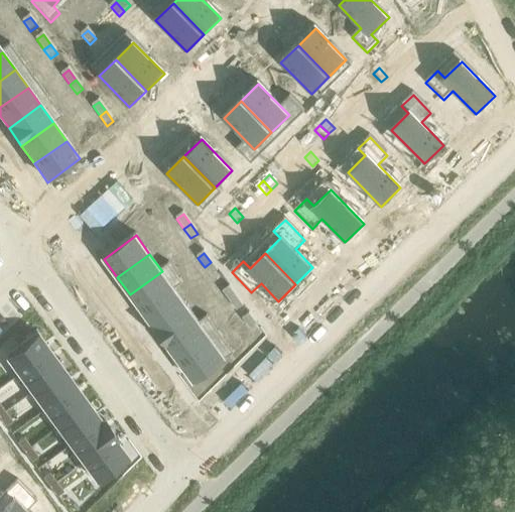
[(211,262),(205,267),(212,277),(218,272),(211,262)]
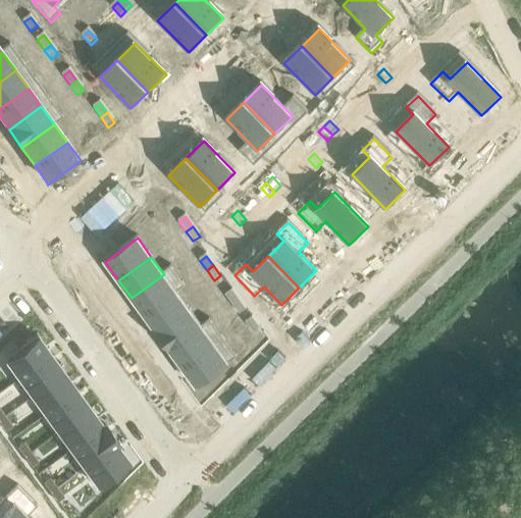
[(164,274),(132,298),(145,316),(176,293),(164,274)]
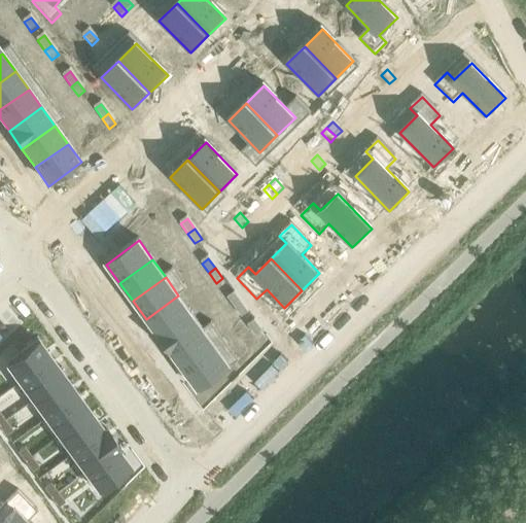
[(235,294),(228,300),(235,309),(242,304),(235,294)]
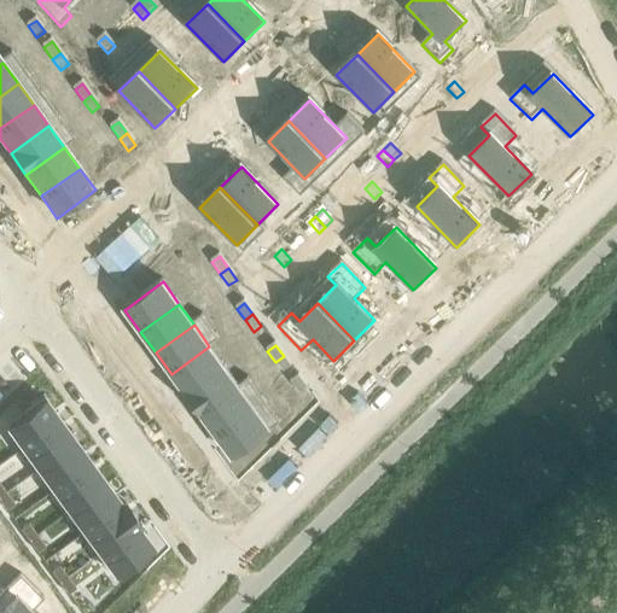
[(209,346),(172,374),(186,395),(225,367),(209,346)]
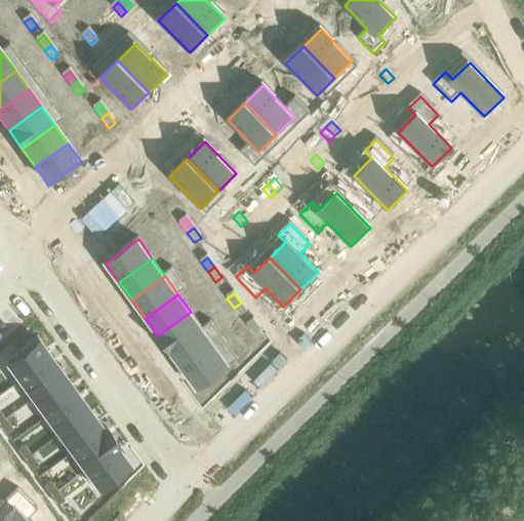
[(241,303),(234,308),(241,318),(248,313),(241,303)]
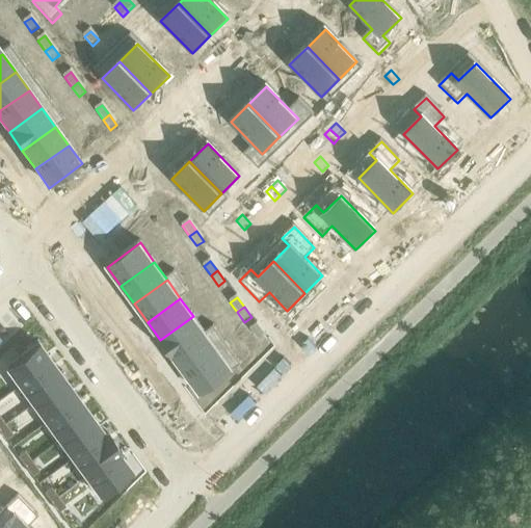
[(193,316),(160,340),(174,359),(207,335),(193,316)]
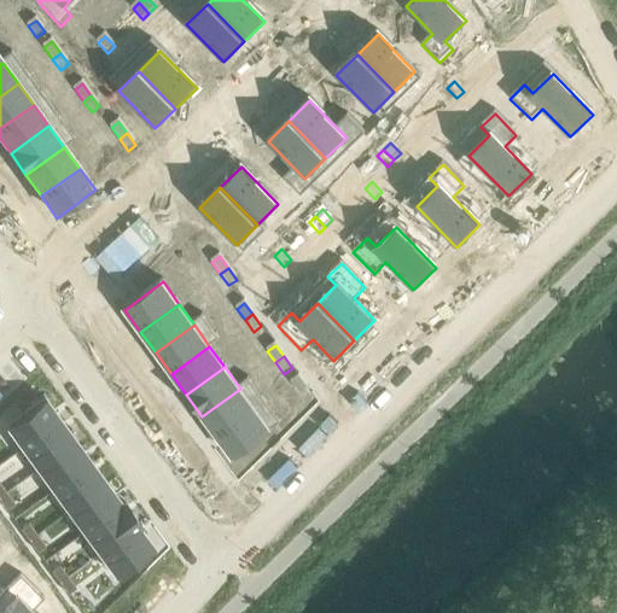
[(300,378),(291,384),(300,395),(308,390),(300,378)]
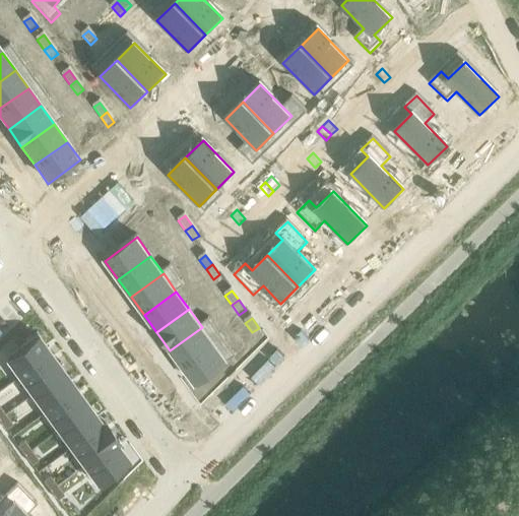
[(202,327),(170,350),(183,368),(215,344),(202,327)]
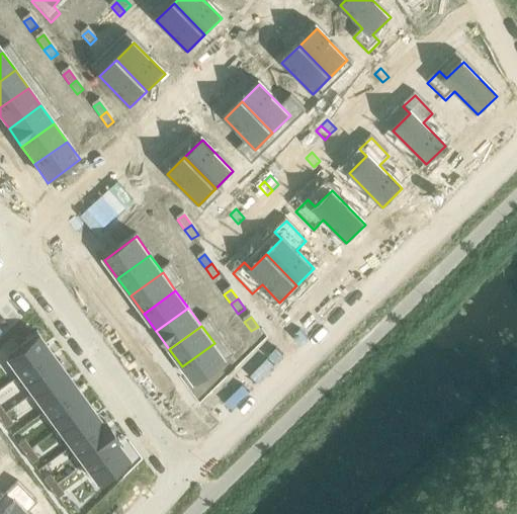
[(38,339),(8,361),(21,379),(53,357),(38,339)]
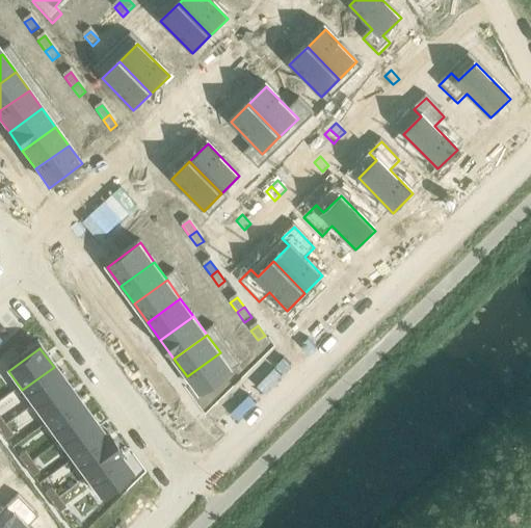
[(220,352),(187,376),(201,396),(234,371),(220,352)]
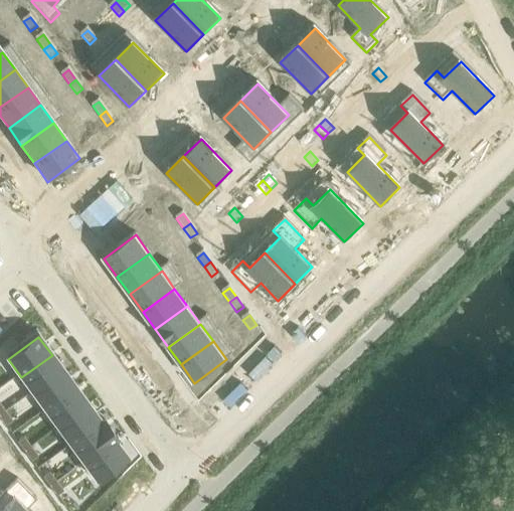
[(52,355),(21,377),(34,395),(64,372),(52,355)]
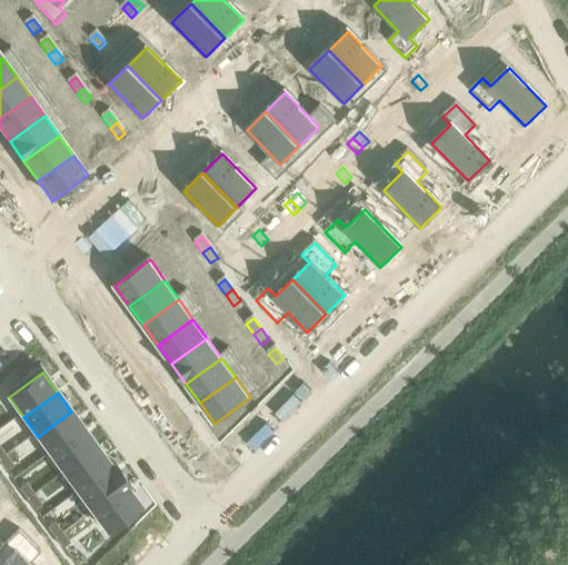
[(71,412),(38,437),(51,456),(86,432),(71,412)]
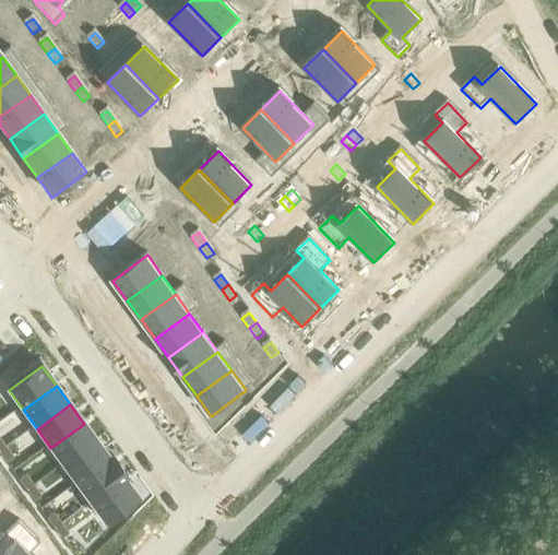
[(84,424),(50,448),(64,468),(98,443),(84,424)]
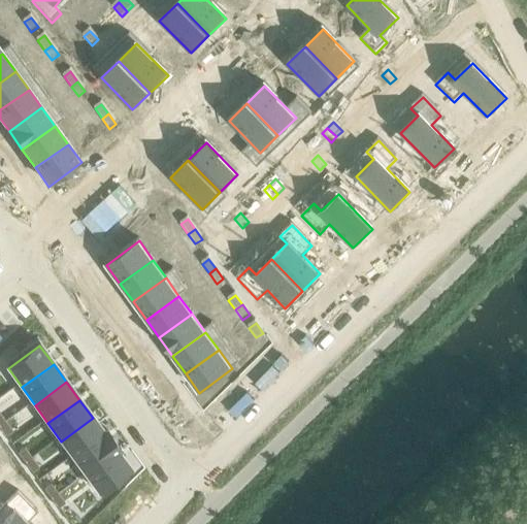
[(93,418),(61,441),(74,459),(107,434),(107,433),(105,435),(93,418)]
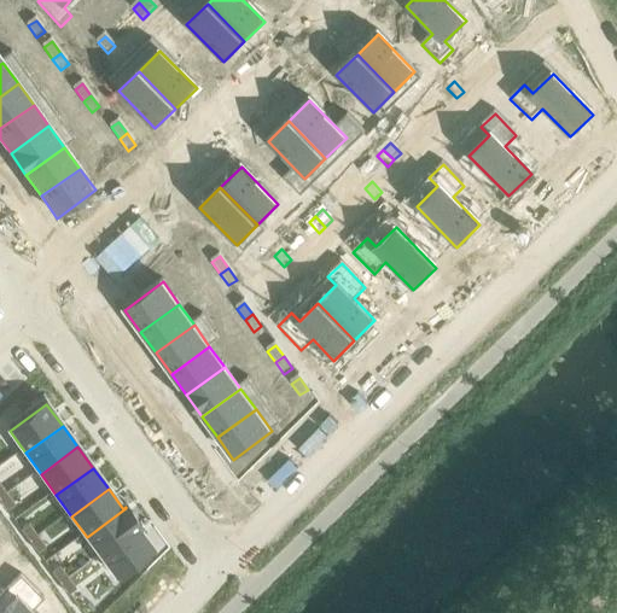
[(6,496),(0,501),(0,503),(7,513),(15,508),(6,496)]
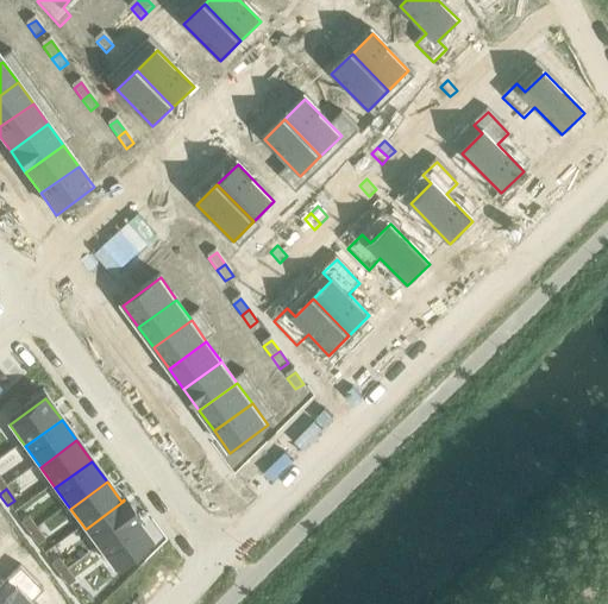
[(124,501),(86,529),(100,549),(137,523),(139,522),(124,501)]
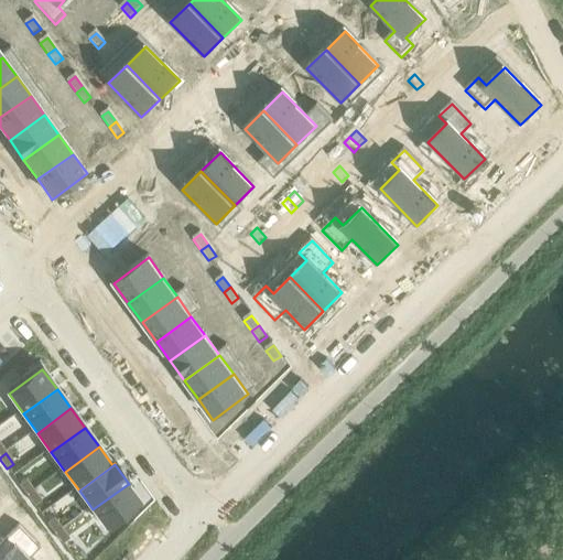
[(26,482),(20,486),(28,497),(34,492),(26,482)]
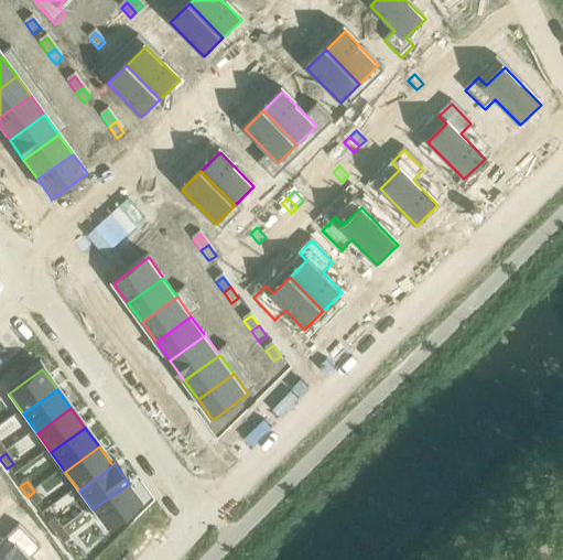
[(127,485),(93,509),(108,530),(141,505),(128,486),(130,485),(129,484),(127,485)]
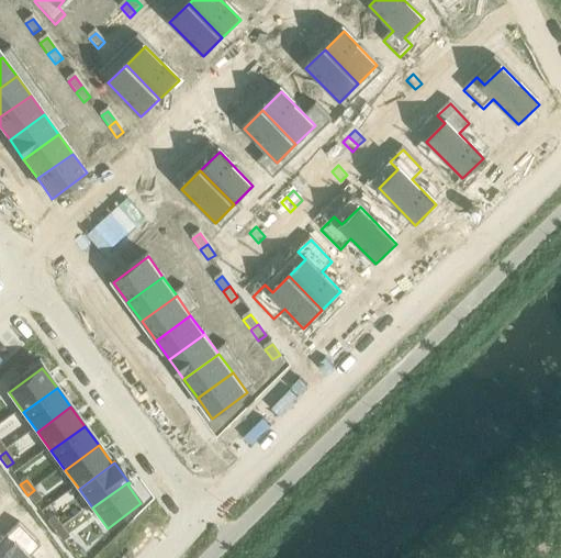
[(34,490),(27,495),(34,505),(42,501),(34,490)]
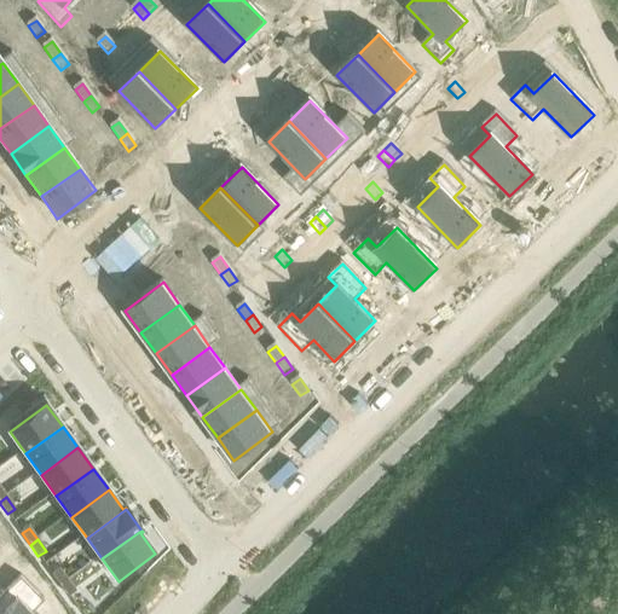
[(59,571),(52,575),(61,588),(68,581),(59,571)]
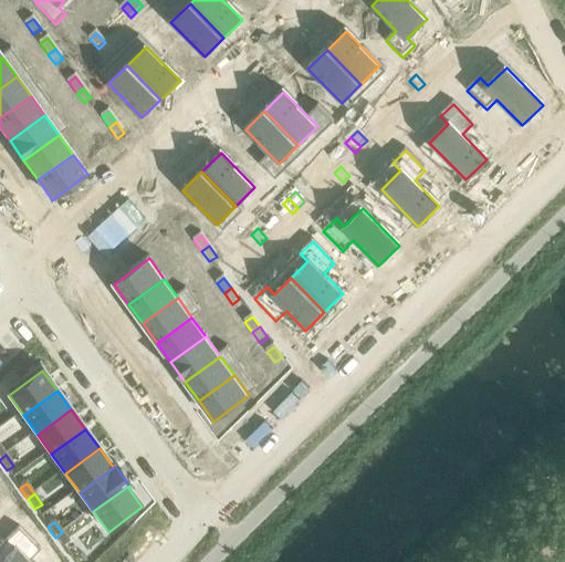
[(13,549),(0,561),(30,561),(40,551),(19,529),(6,541),(13,549)]
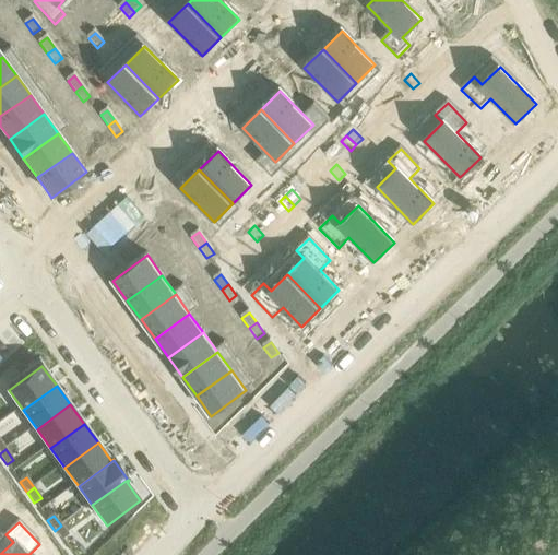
[(61,526),(55,531),(62,541),(69,536),(61,526)]
